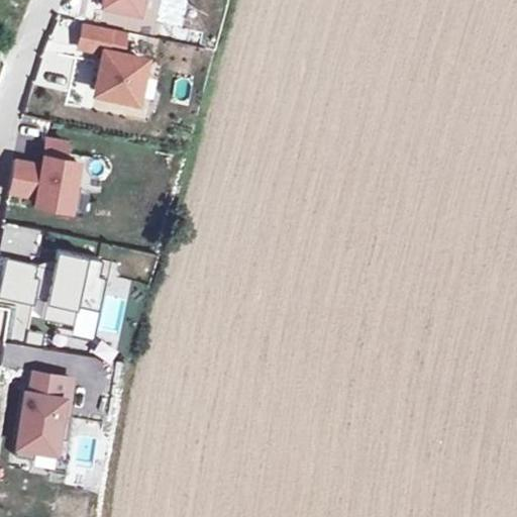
[(103,0),(102,7),(137,14),(139,0),(103,0)]
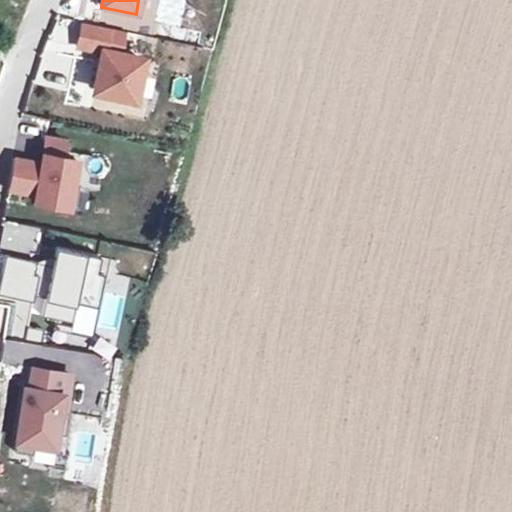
[(123,34),(81,26),(77,48),(103,52),(95,92),(133,99),(141,60),(118,56),(123,34)]
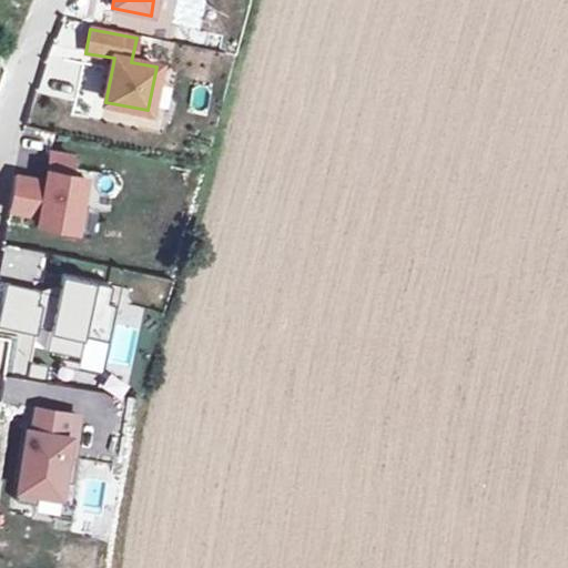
[(46,183),(17,178),(11,212),(40,216),(38,225),(75,232),(84,179),(69,175),(72,156),(51,153),(46,183)]
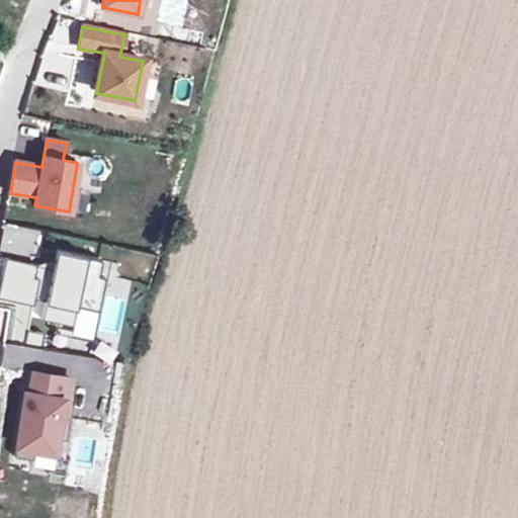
[(42,256),(46,229),(4,225),(1,252),(42,256)]
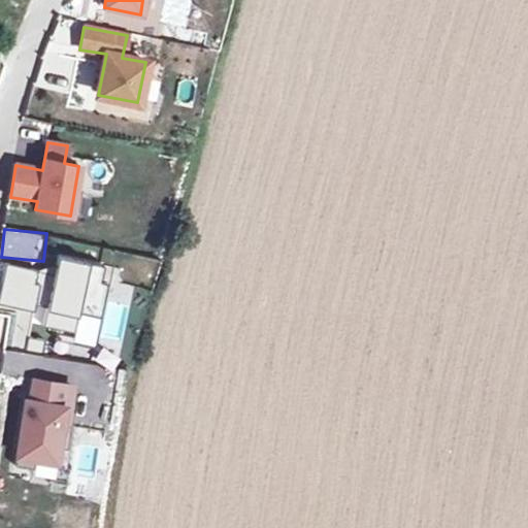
[(37,270),(5,264),(0,288),(0,304),(34,312),(35,305),(46,308),(43,326),(74,332),(89,263),(58,257),(54,276),(36,272),(37,270)]
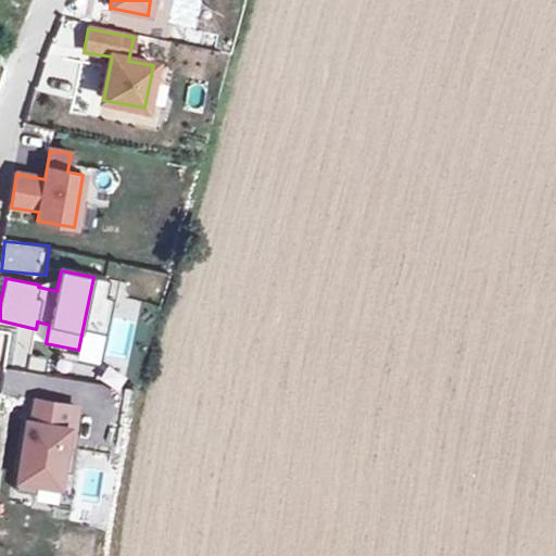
[(30,365),(33,329),(8,328),(5,363),(30,365)]
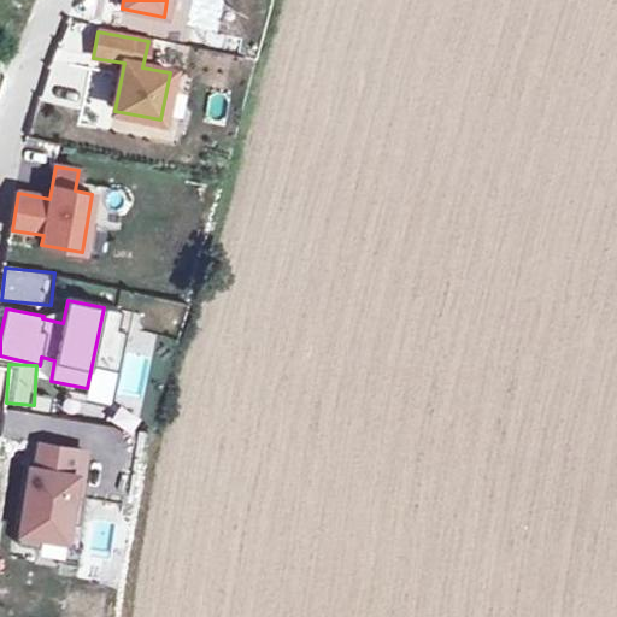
[(84,452),(40,445),(36,470),(30,469),(18,546),(40,550),(42,538),(64,541),(68,523),(80,526),(83,498),(71,495),(74,479),(80,479),(84,452)]
